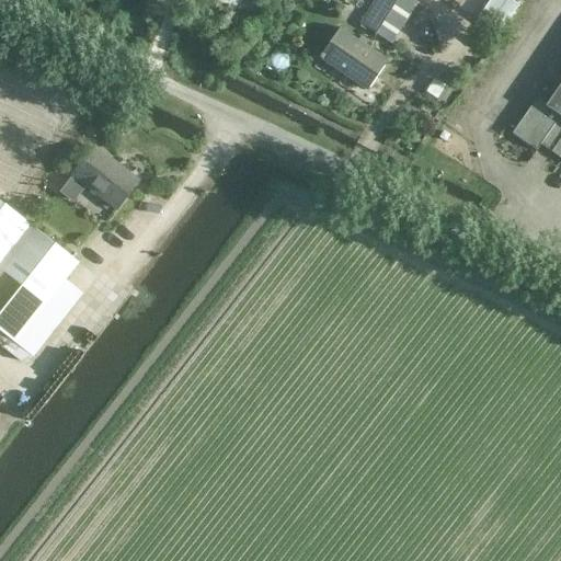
[(391,44),(418,4),(411,0),(375,0),(359,23),(391,44)]
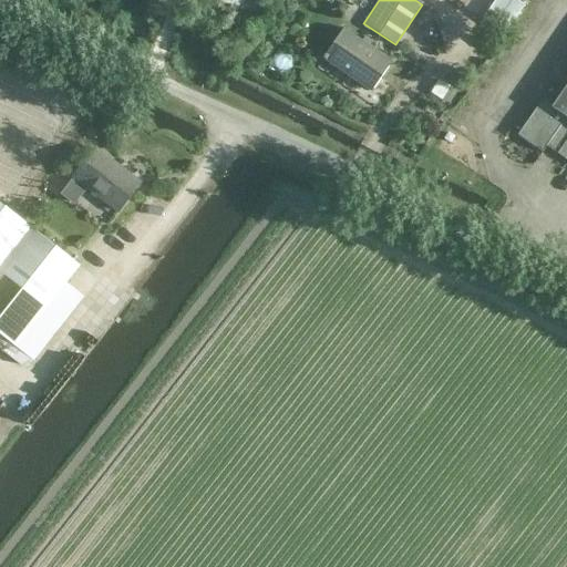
[(232,19),(223,31),(232,37),(239,24),(232,19)]
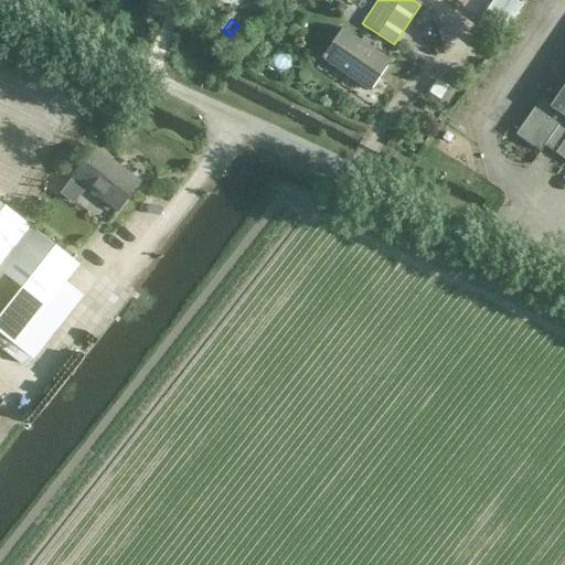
[(390,63),(341,30),(321,57),(370,91),(390,63)]
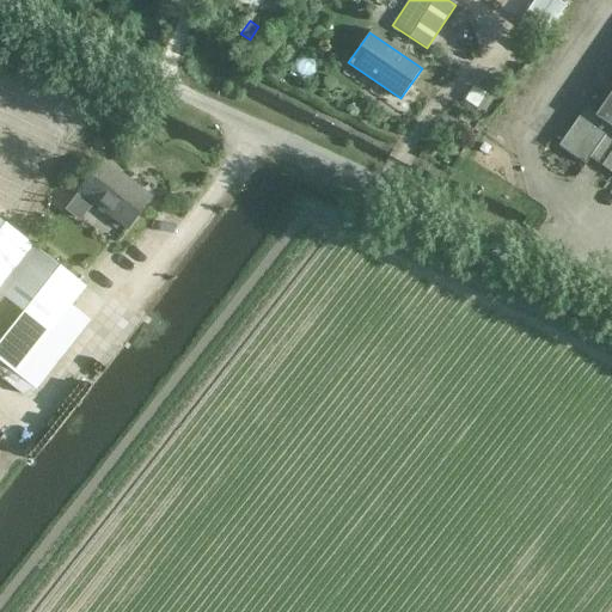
[(611,173),(611,92),(597,115),(585,106),(558,146),(585,164),(588,158),(600,166),(600,165),(611,173)]
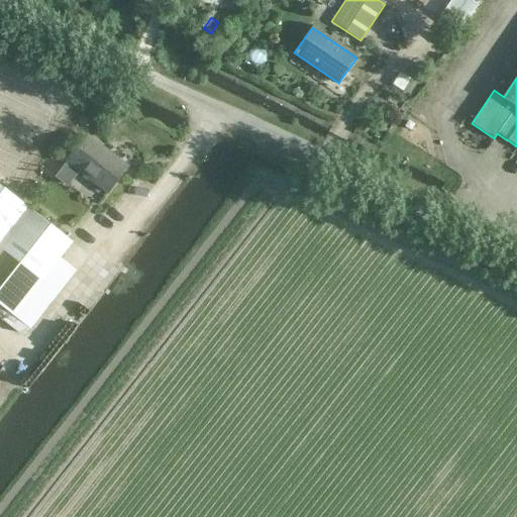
[(392,104),(387,110),(396,116),(400,110),(392,104)]
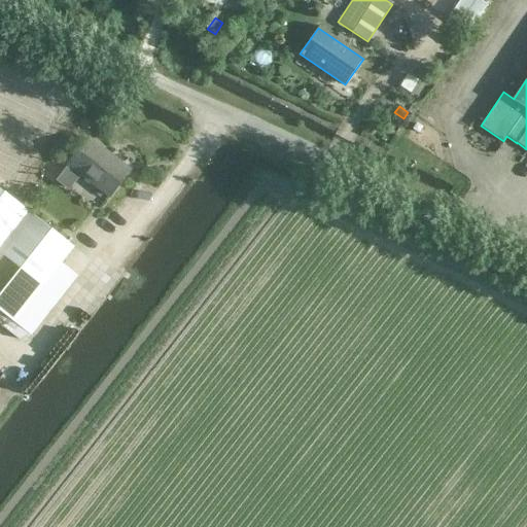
[(109,197),(129,171),(88,139),(68,165),(109,197)]
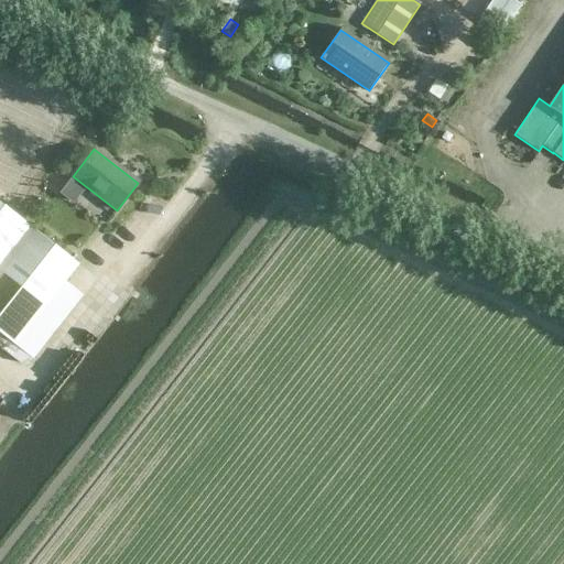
[(0,333),(33,358),(83,295),(65,282),(78,264),(0,202),(0,333)]
